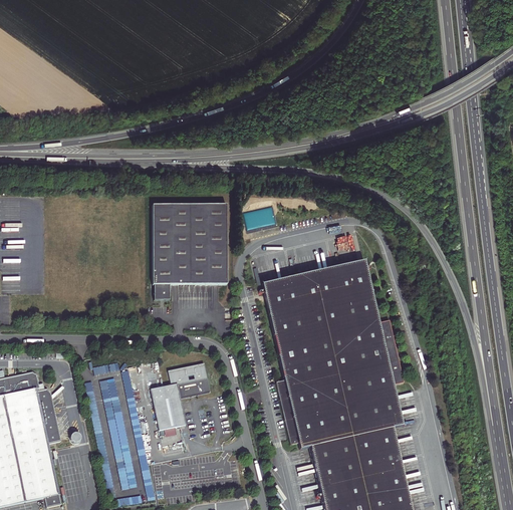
[(153,285),(153,300),(169,301),(169,285),(223,287),(225,207),(154,205),(152,285),(153,285)]
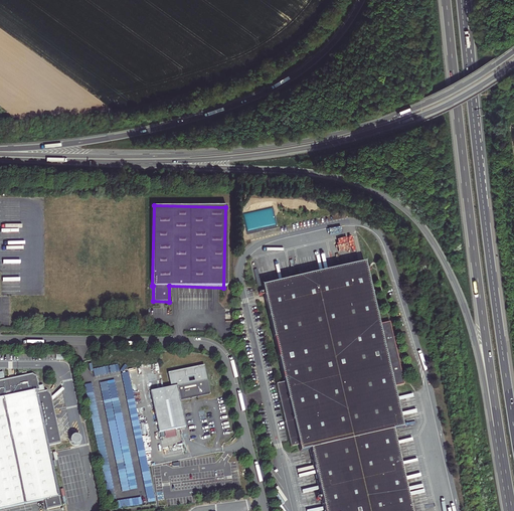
[(364,259),(260,282),(283,378),(275,380),(289,443),(297,442),(298,448),(308,446),(323,510),(410,510),(391,426),(401,423),(364,259)]
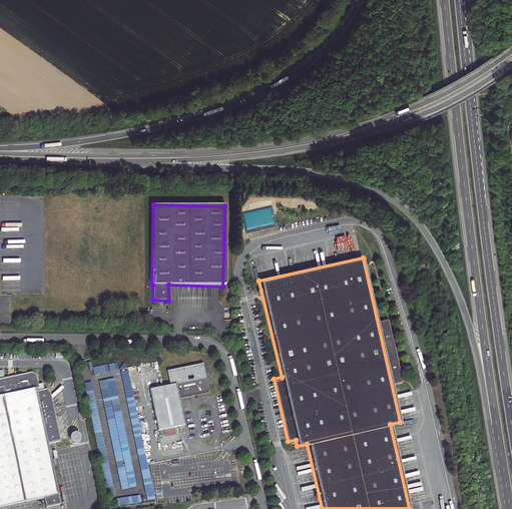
[(112,386),(161,375),(157,359),(94,372),(96,380),(103,379),(104,383),(111,381),(112,386)]
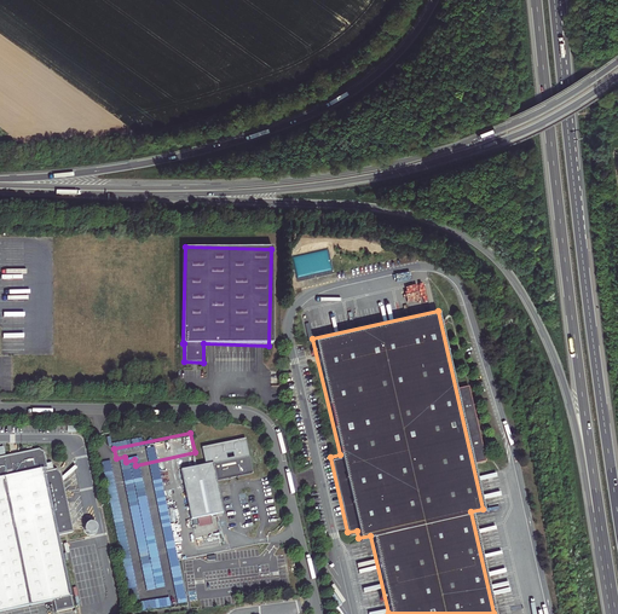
[(183,467),(192,516),(225,509),(218,476),(254,468),(247,435),(204,446),(207,461),(183,467)]
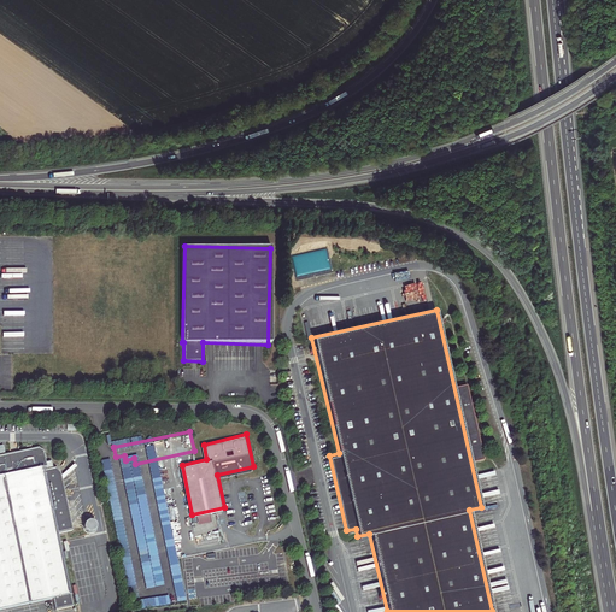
[(0,606),(51,596),(53,608),(71,605),(56,531),(71,528),(59,471),(54,466),(42,469),(42,465),(45,464),(41,448),(36,446),(0,453),(0,606)]
